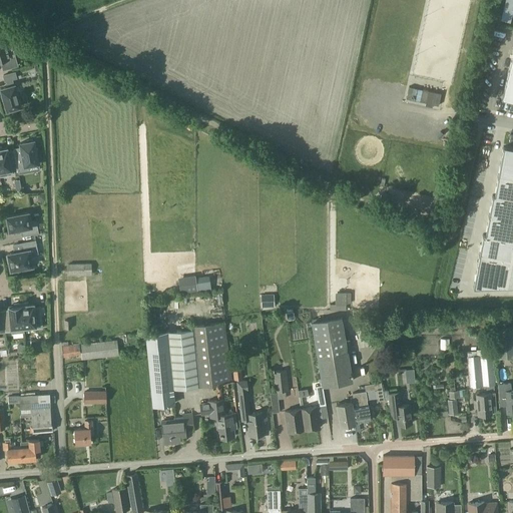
[(512,0),(505,0),(501,20),(510,22),(512,9),(512,0)]
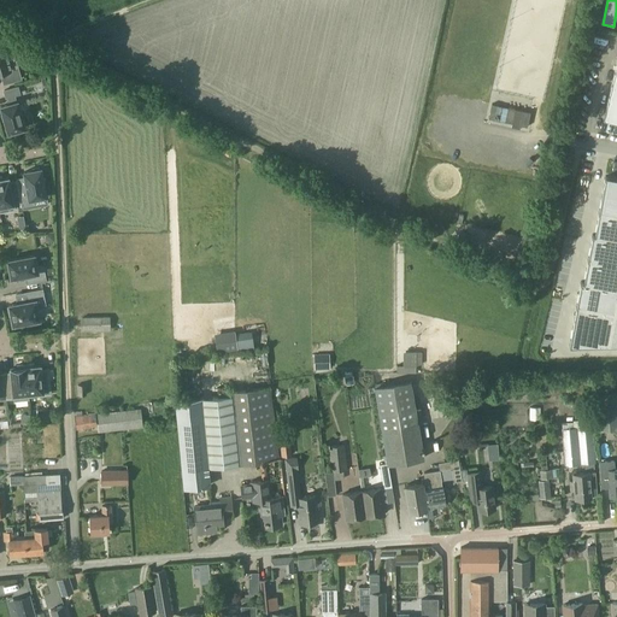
[(4,41),(0,41),(0,71),(1,72),(4,83),(22,78),(16,60),(15,60),(12,51),(6,52),(4,41)]
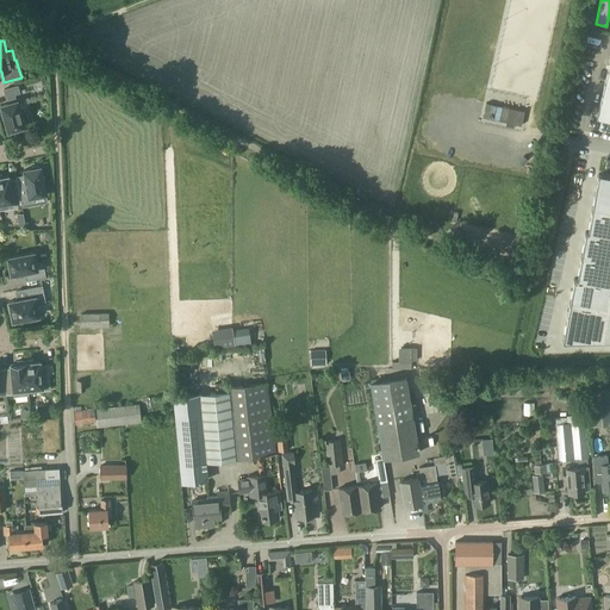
[(609,60),(596,117),(609,119),(609,60)]
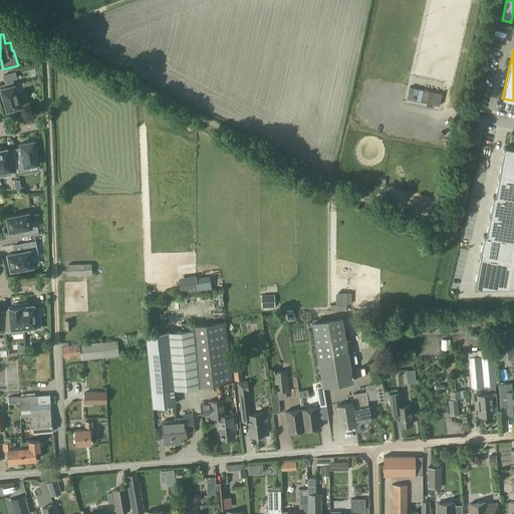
[(6,80),(8,86),(1,88),(7,110),(21,106),(15,84),(14,84),(12,79),(17,77),(15,72),(4,75),(5,81),(6,80)]
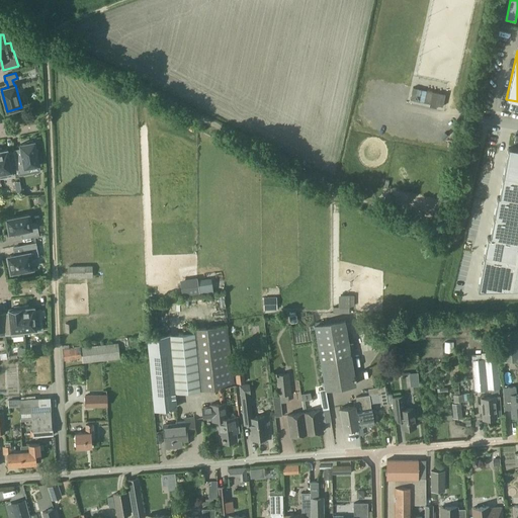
[(424,102),(427,90),(417,88),(414,100),(424,102)]
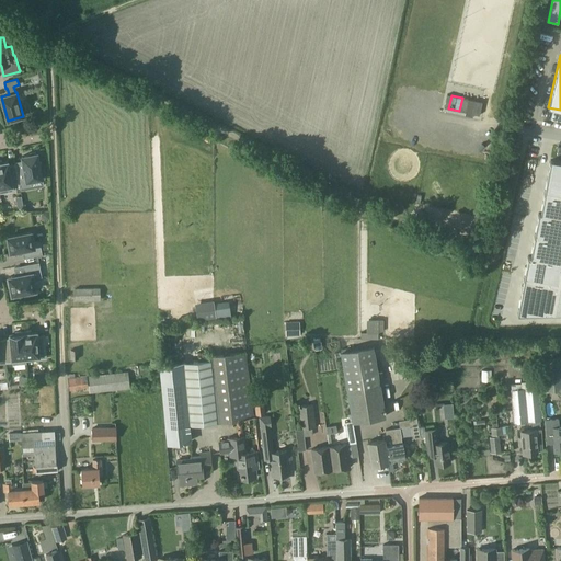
[(479,115),(482,102),(462,98),(459,111),(466,112),(465,115),(472,117),(473,114),(479,115)]
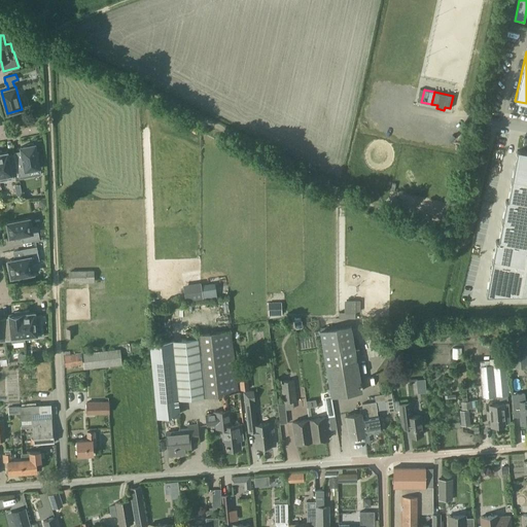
[(16,161),(19,171),(20,176),(30,174),(29,169),(40,167),(35,144),(34,144),(34,143),(28,144),(28,145),(21,146),(24,160),(16,161)]
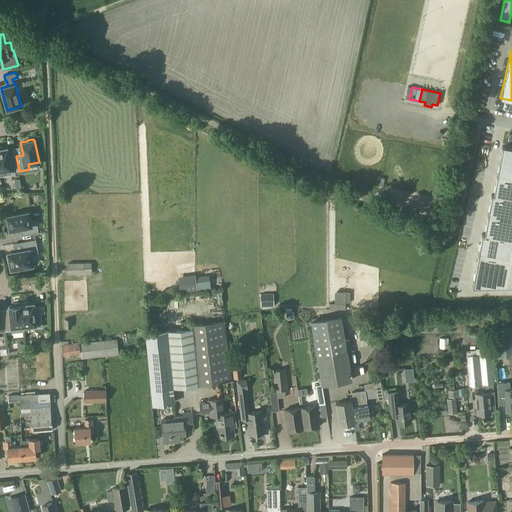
[(0,146),(0,175),(0,176),(12,174),(11,168),(18,166),(16,156),(14,149),(8,150),(7,147),(2,148),(2,146),(0,146)]
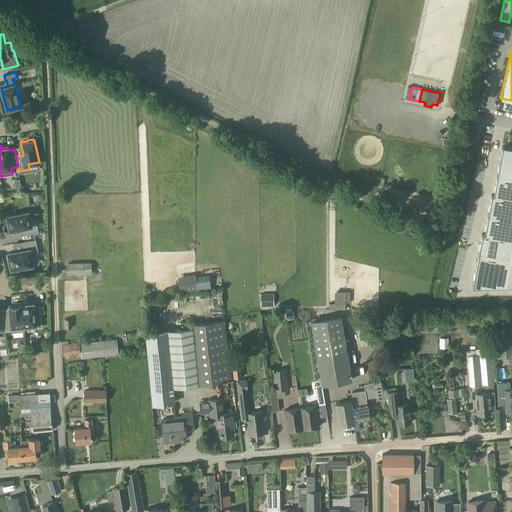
[(511,147),(502,146),(501,152),(497,175),(511,177),(511,147)]
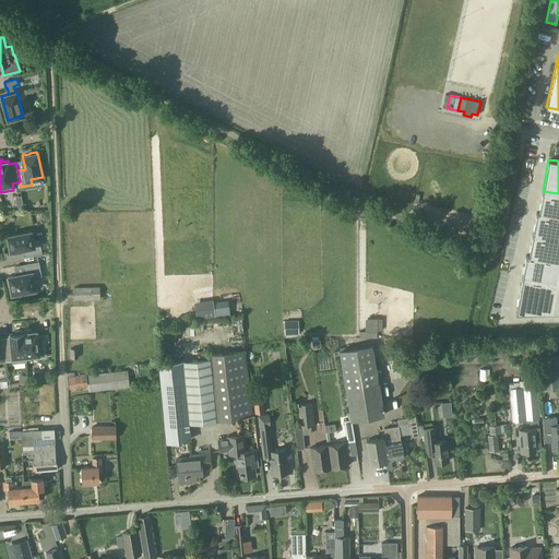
[(558,193),(543,191),(538,213),(558,216),(558,193)]
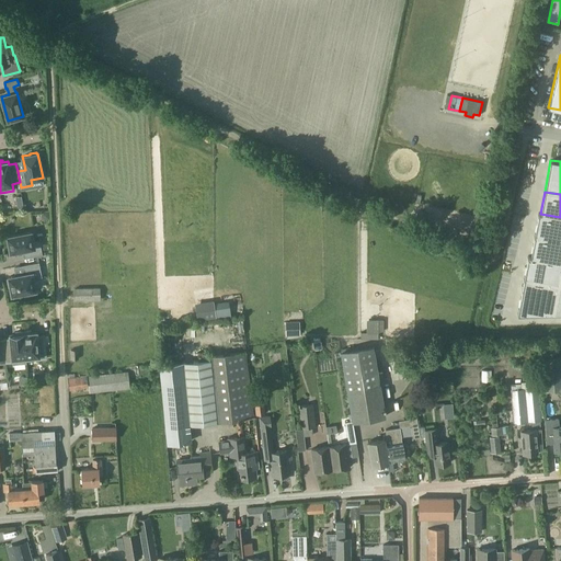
[(560,217),(540,214),(538,213),(535,235),(560,239),(560,217)]
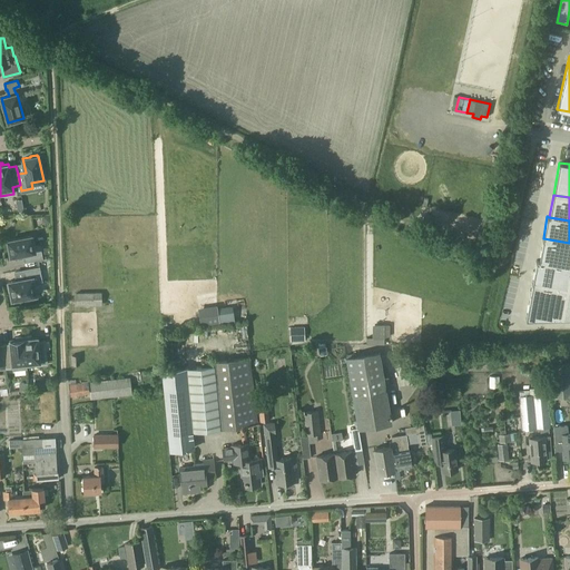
[(43,225),(35,226),(35,235),(43,234),(43,225)]
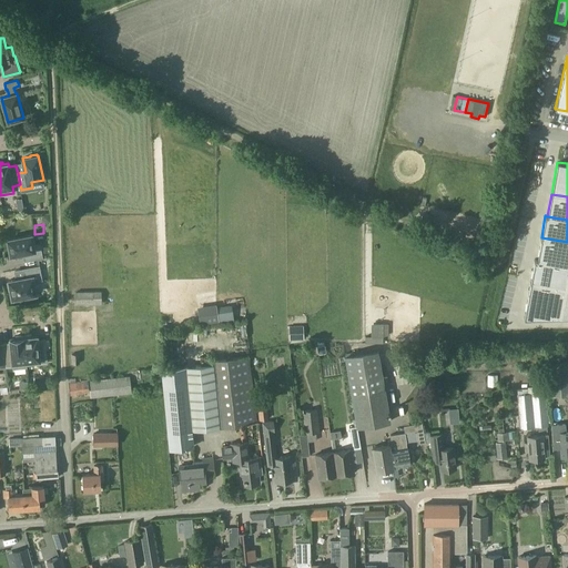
[(8,240),(8,242),(7,242),(8,247),(9,246),(11,255),(28,252),(29,261),(43,259),(41,243),(34,244),(32,235),(8,240)]
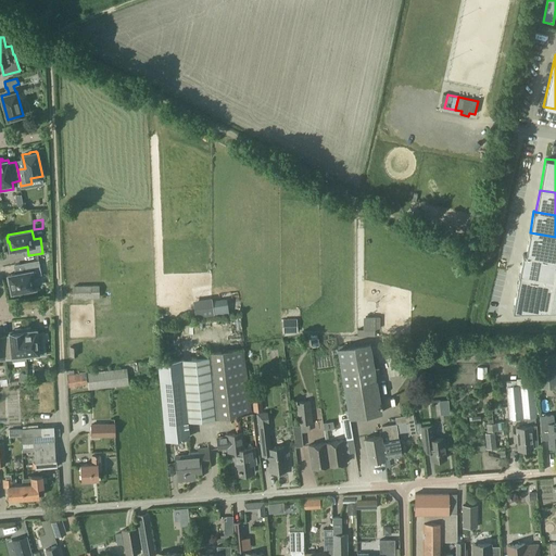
[(555,237),(530,232),(526,254),(555,258),(555,237)]
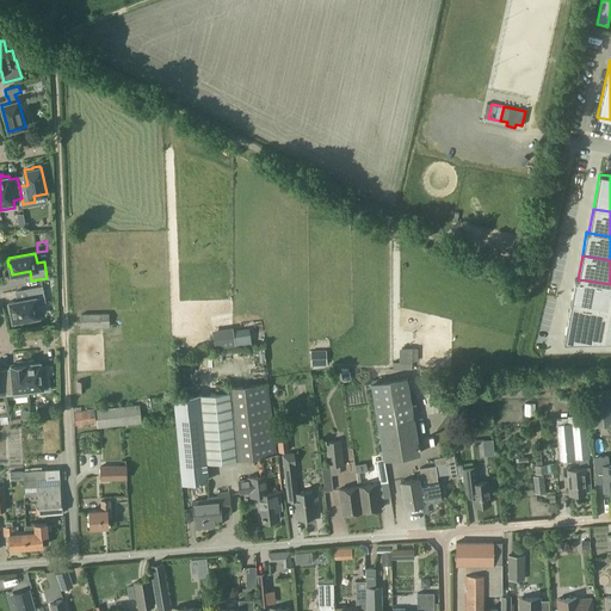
[(610,284),(578,279),(575,278),(571,302),(609,309),(610,297),(610,284)]
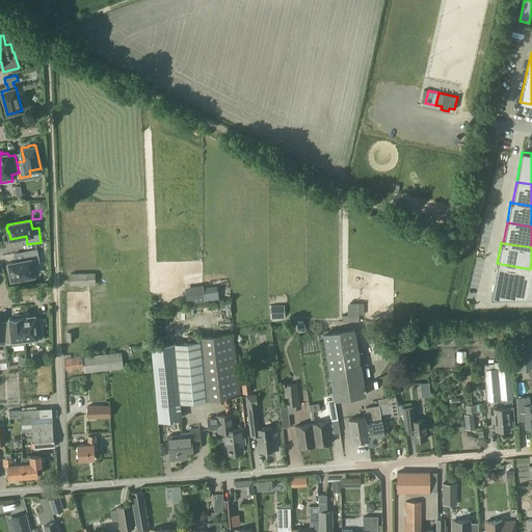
[(8,263),(8,264),(7,264),(8,271),(10,271),(11,280),(25,276),(26,281),(35,278),(32,264),(40,262),(38,262),(37,258),(38,257),(37,248),(24,251),(25,260),(8,263)]
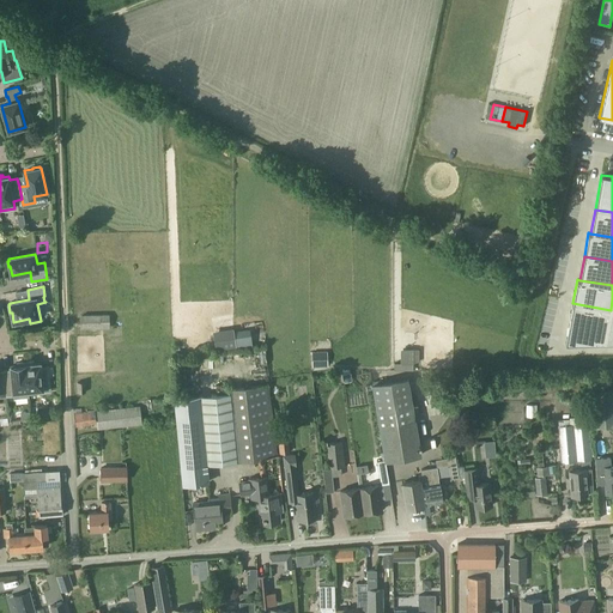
[(572,303),(565,343),(605,343),(611,310),(572,303)]
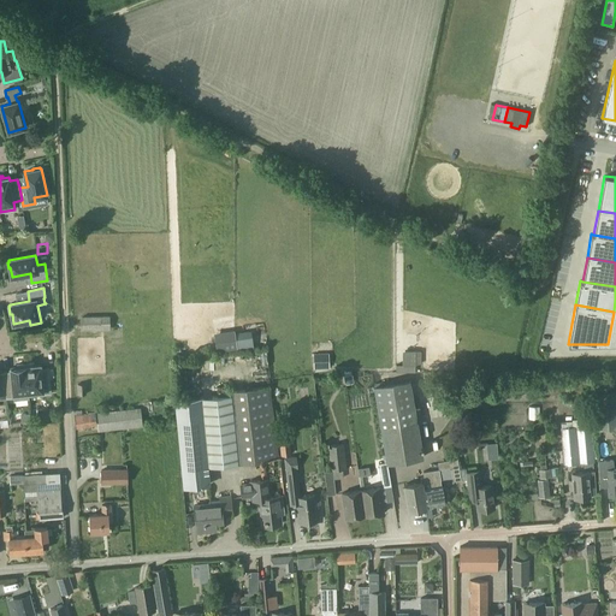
[(110,315),(81,317),(82,330),(110,330),(110,315)]
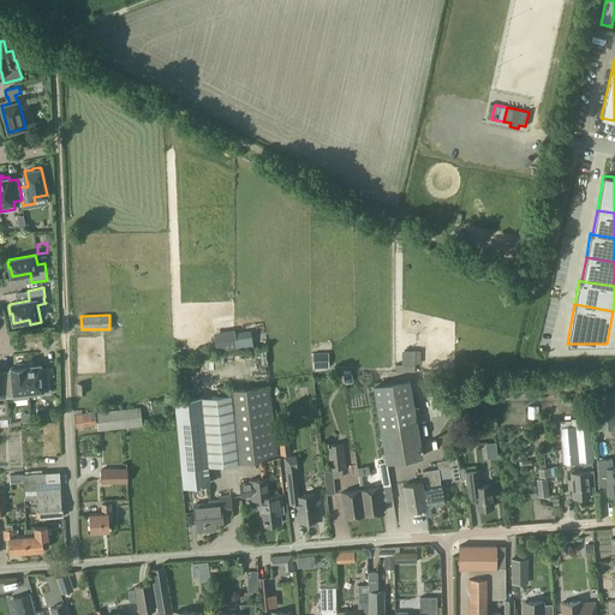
[(250,332),(234,334),(237,348),(252,346),(250,332)]
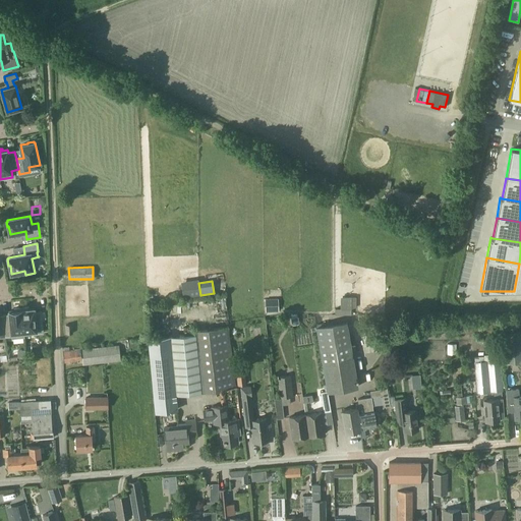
[(279,298),(266,299),(266,311),(279,311),(279,298)]
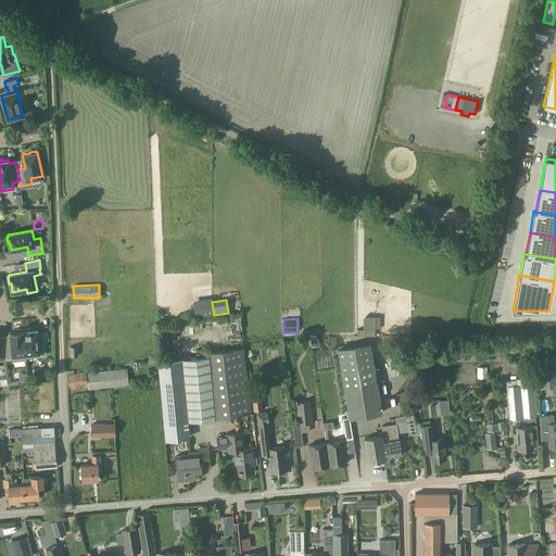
[(32,330),(30,327),(23,328),(26,354),(38,353),(39,356),(47,355),(45,332),(37,332),(37,329),(32,330)]
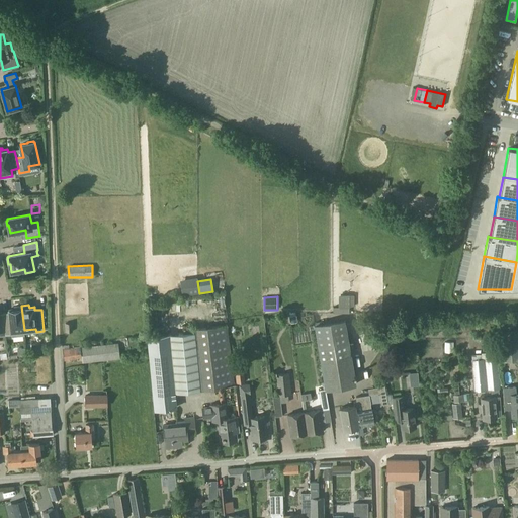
[(14,307),(14,309),(9,310),(9,313),(3,313),(5,335),(12,334),(12,336),(25,335),(25,334),(24,334),(24,330),(21,306),(14,307)]
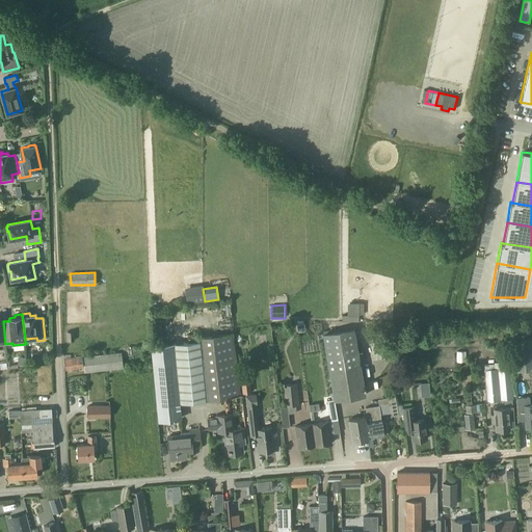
[(335,399),(366,395),(358,351),(363,350),(358,327),(323,334),(335,399)]
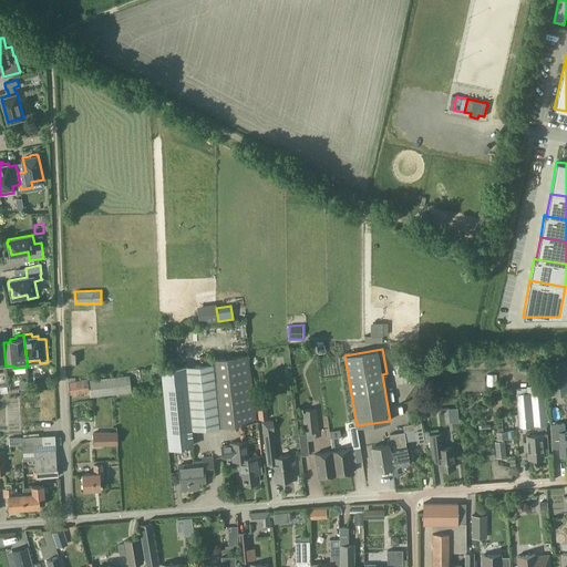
[(189,429),(215,426),(235,423),(244,423),(245,422),(253,422),(257,421),(256,418),(248,356),(225,359),(225,362),(161,369),(169,449),(191,445),(189,429)]
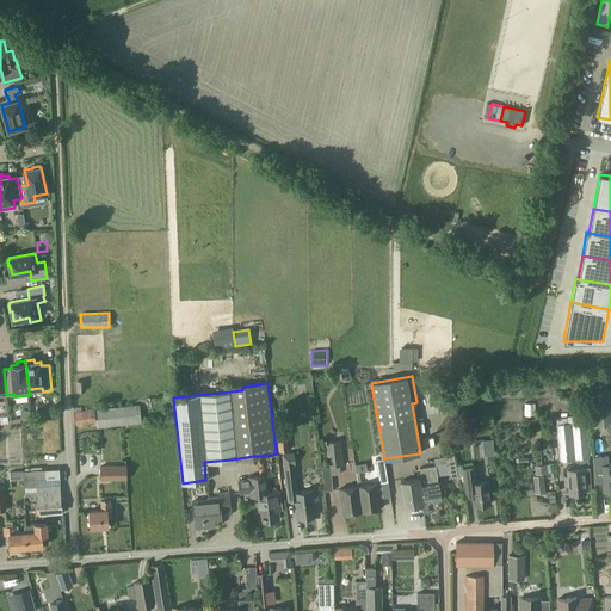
[(610,425),(610,390),(610,389),(591,390),(594,426),(610,425)]
